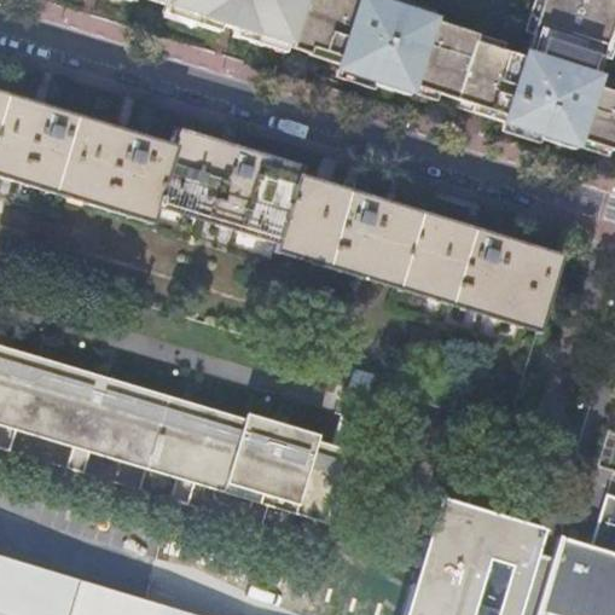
[(163,0),(170,3),(190,9),(189,10),(204,15),(214,17),(224,21),(239,25),(239,24),(259,32),(267,34),(294,42),(308,0),(163,0)]
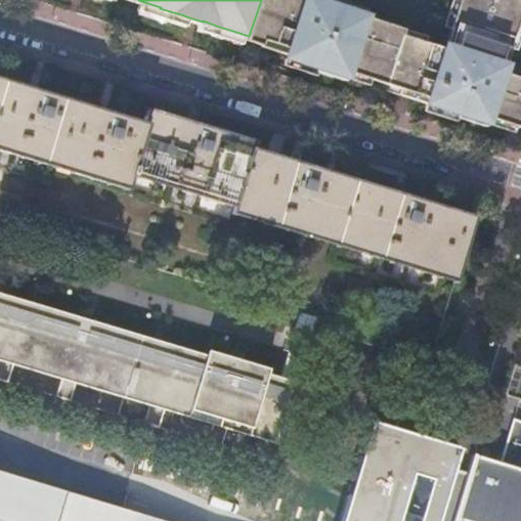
[(462,0),(452,27),(452,28),(453,28),(460,31),(453,49),(447,47),(426,40),(407,34),(403,33),(405,28),(352,10),(322,0),(261,0),(249,36),(249,38),(263,43),(265,37),(291,45),(288,53),(287,56),(316,67),(316,68),(346,78),(348,69),(386,81),(429,95),(427,100),(427,101),(436,104),(457,112),(456,114),(486,124),(489,115),(520,124),(520,77),(506,73),(508,67),(520,24),(520,0),(462,0)]
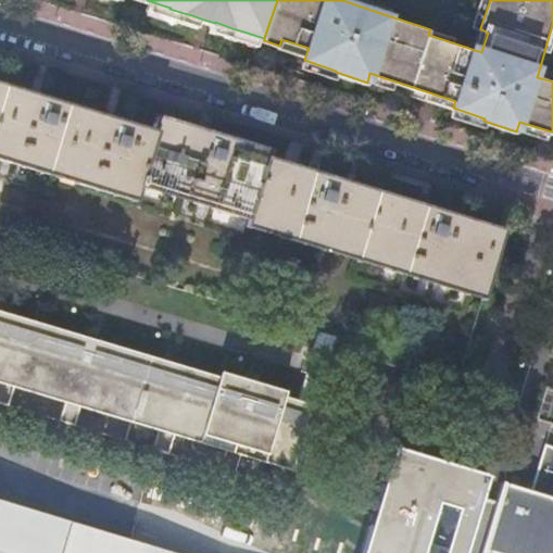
[(342,0),(374,11),(377,3),(366,0),(342,0)]
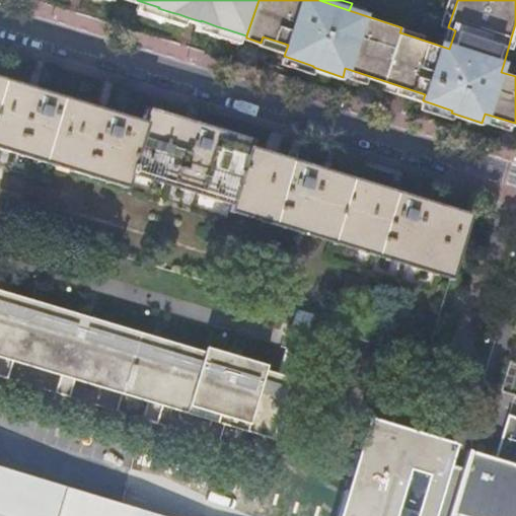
[(448,26),(457,0),(450,0),(442,24),(448,26)]
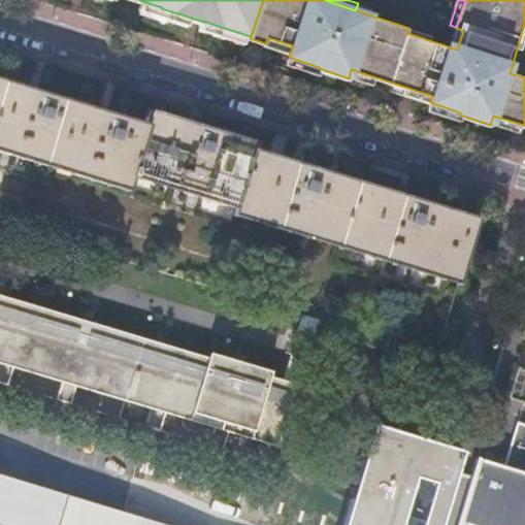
[(413,28),(411,34),(429,40),(431,35),(413,28)]
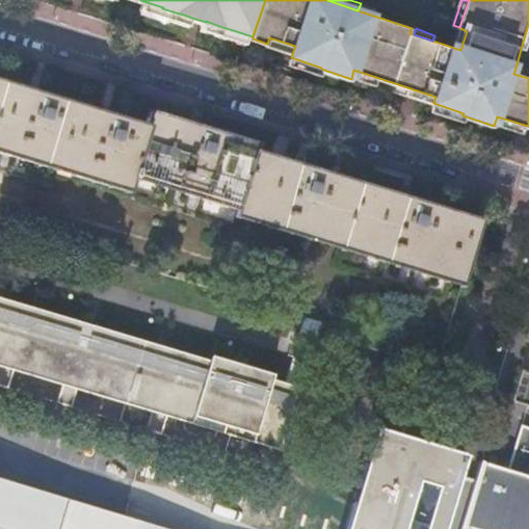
[(467,31),(460,28),(454,48),(460,50),(467,31)]
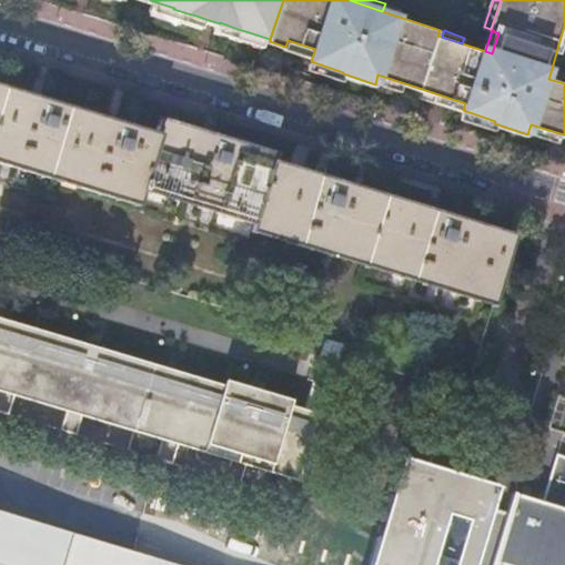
[(564,77),(551,72),(548,79),(564,83),(564,77)]
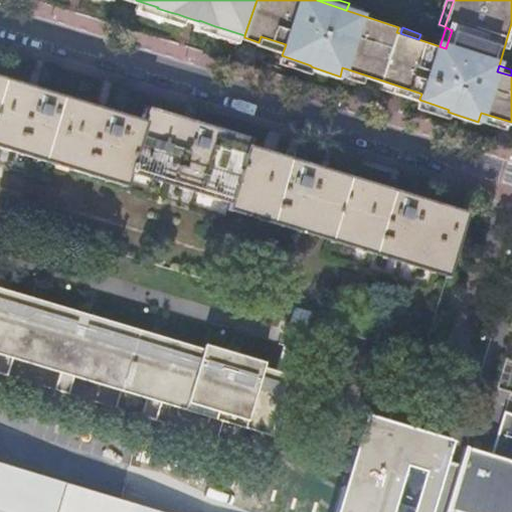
[(0,234),(101,266),(106,246),(299,305),(310,308),(429,343),(469,211),(461,208),(453,206),(407,192),(326,167),(250,144),(252,137),(200,121),(146,105),(142,119),(102,107),(34,86),(0,74),(0,234)]
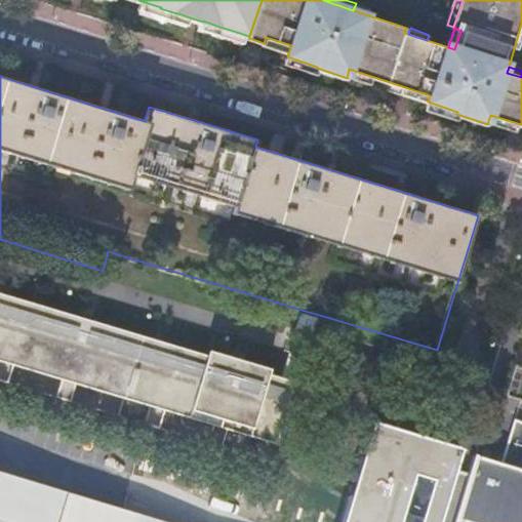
[(216,415),(214,423),(209,440),(223,444),(229,427),(231,419),(280,434),(296,378),(284,375),(0,289),(0,350),(2,351),(0,358),(0,376),(9,379),(14,362),(16,355),(65,369),(63,376),(57,394),(72,398),(77,382),(79,373),(128,389),(154,396),(147,420),(161,426),(166,408),(168,401),(216,415)]
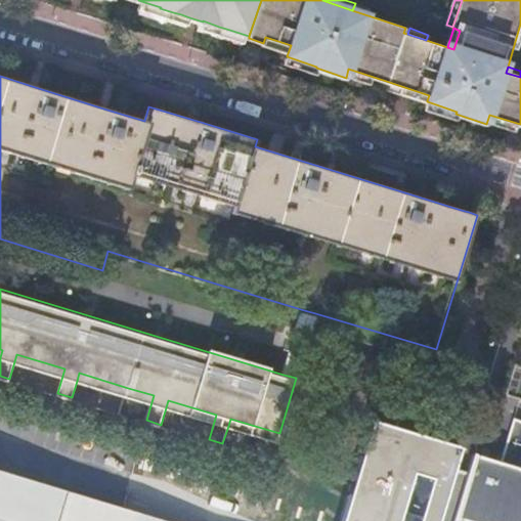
[(315,313),(304,310),(297,333),(308,336),(315,313)]
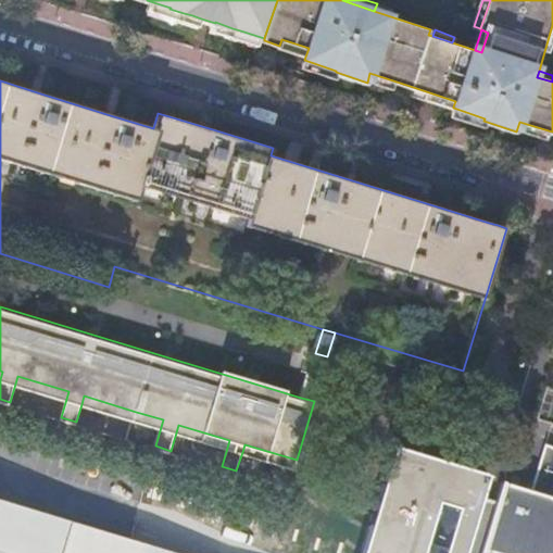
[(301,398),(314,401),(323,374),(310,371),(301,398)]
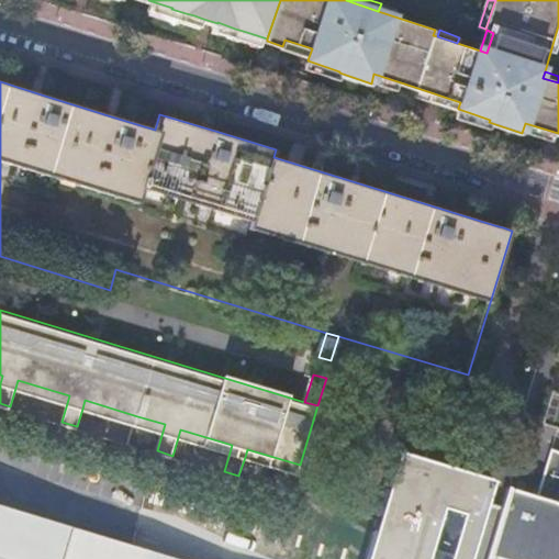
[(15,388),(67,403),(69,395),(18,380),(15,388)]
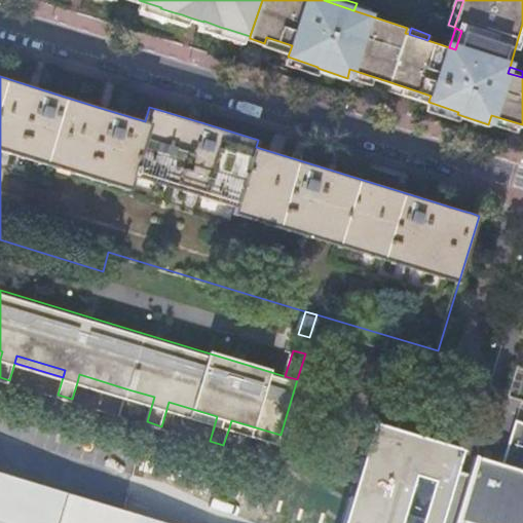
[(126,397),(128,389),(79,374),(77,382),(126,397)]
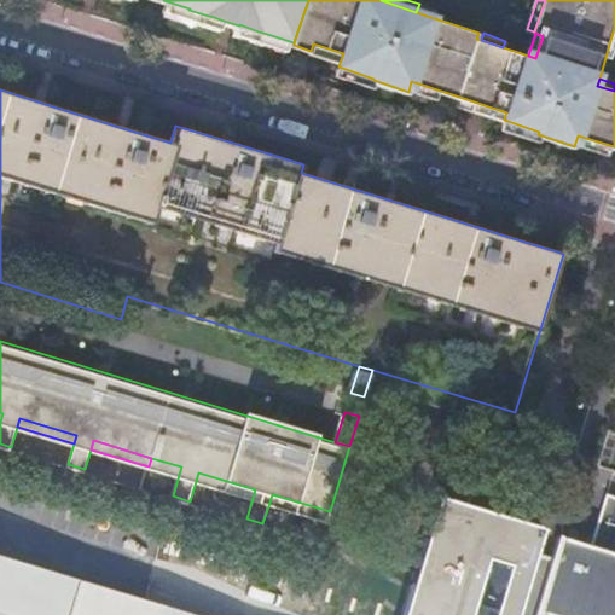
[(196,481),(253,498),(255,489),(198,473),(196,481)]
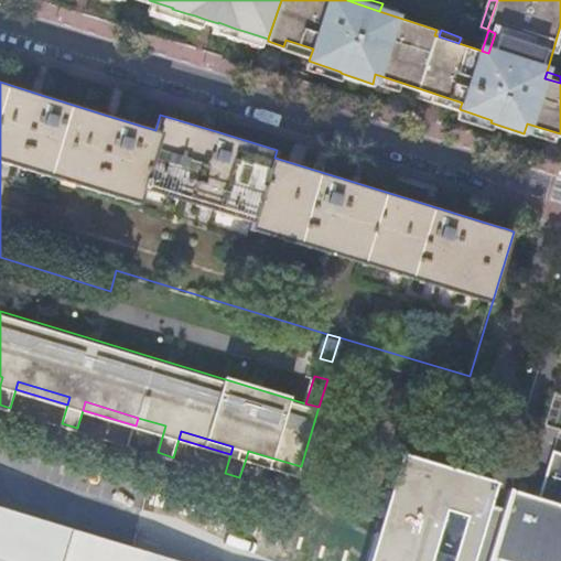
[(560,451),(556,450),(541,496),(514,487),(511,487),(505,509),(484,503),(492,477),(441,463),(405,452),(371,560),(560,560),(560,451)]
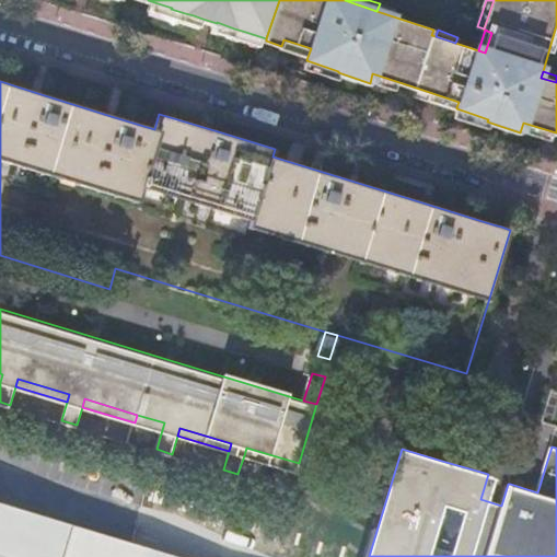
[(297,471),(299,463),(246,448),(244,455),(297,471)]
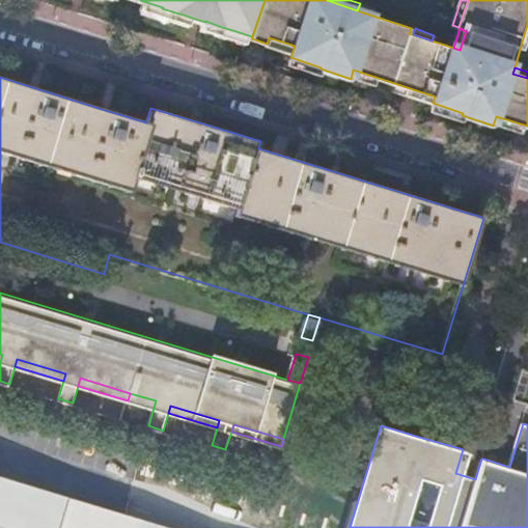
[(164,527),(0,478),(0,527),(28,527),(29,527),(46,527),(46,526),(47,524),(48,523),(48,521),(49,521),(50,518),(51,516),(51,515),(52,513),(53,512),(54,511),(56,511),(58,510),(61,509),(64,510),(67,510),(72,512),(73,512),(74,513),(75,515),(75,516),(76,517),(76,518),(77,519),(77,520),(78,521),(78,522),(78,523),(79,524),(79,525),(79,526),(79,527),(80,527),(79,527),(164,527)]
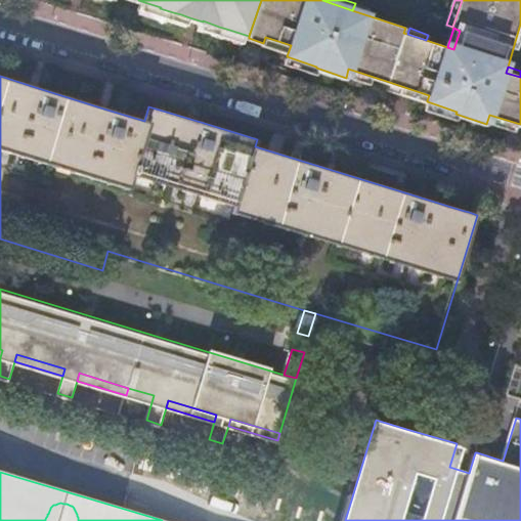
[(78,520),(79,520),(78,520),(78,519),(78,518),(78,517),(77,516),(77,515),(77,514),(76,513),(76,512),(75,511),(75,510),(74,509),(74,508),(73,507),(72,506),(71,506),(67,504),(63,504),(60,503),(57,504),(55,505),(53,505),(52,506),(51,507),(50,508),(50,509),(49,511),(48,514),(47,514),(47,516),(46,517),(45,519),(45,520),(29,520),(28,520),(78,520)]
